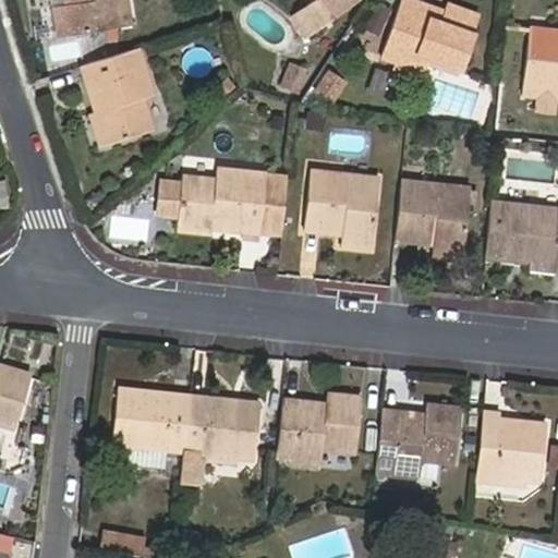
[(62,8),(67,37),(133,24),(128,0),(69,0),(70,7),(62,8)]
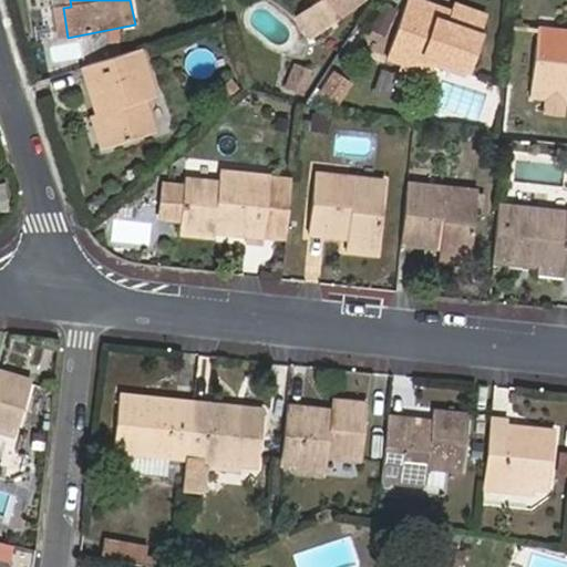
[(313,0),(298,11),(311,32),(360,0),(313,0)]
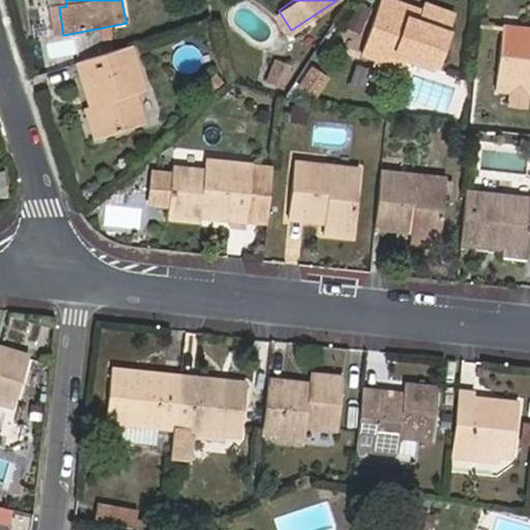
[(374,57),(401,66),(405,56),(435,66),(450,19),(421,7),(418,16),(379,2),(361,53),(374,57)]
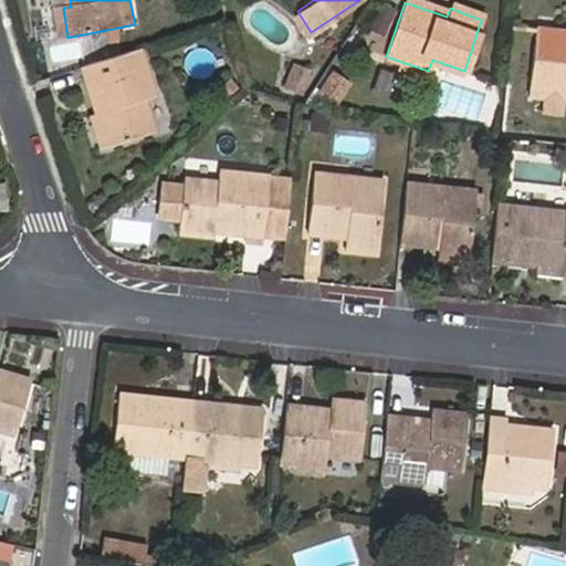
[(60,39),(67,38),(63,8),(54,9),(60,39)]
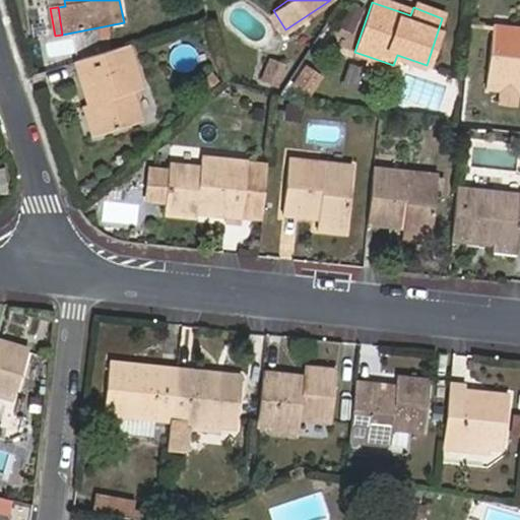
[(519,33),(493,29),(486,80),(519,84),(519,33)]
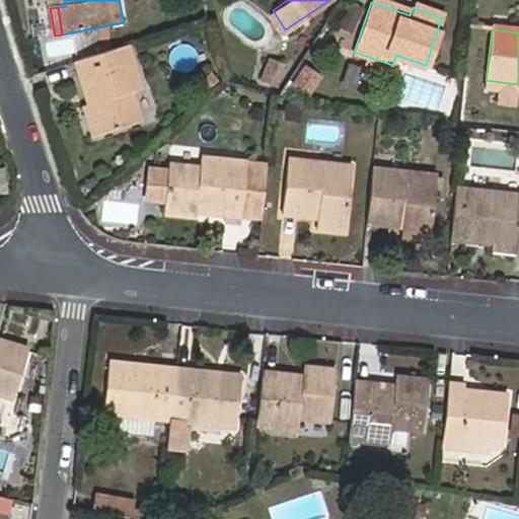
[(131,47),(81,63),(95,106),(104,135),(144,122),(135,93),(146,88),(131,47)]
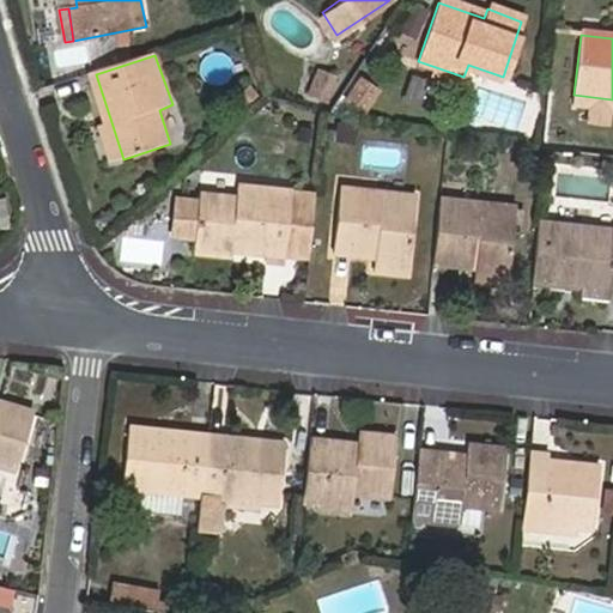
[(461,87),(463,77),(432,66),(429,76),(461,87)]
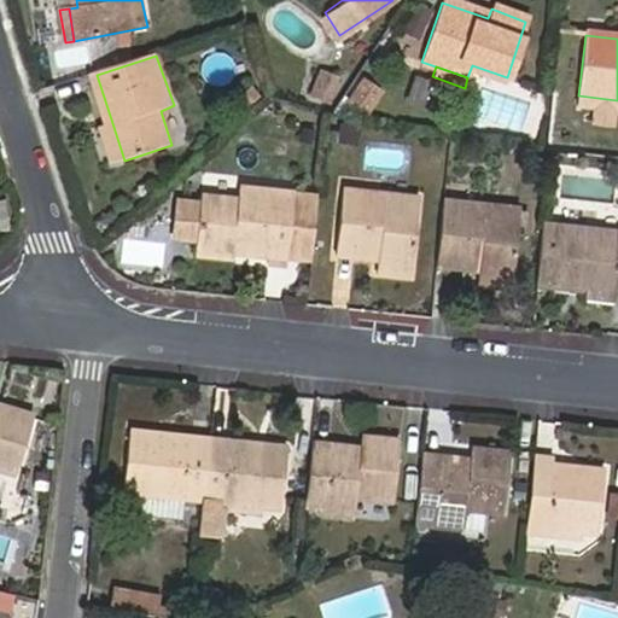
[(319,69),(309,98),(331,105),(340,76),(319,69)]
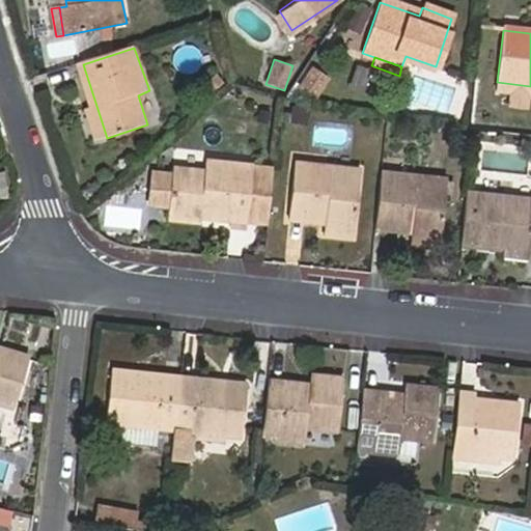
[(308,68),(298,87),(311,94),(322,77),(308,68)]
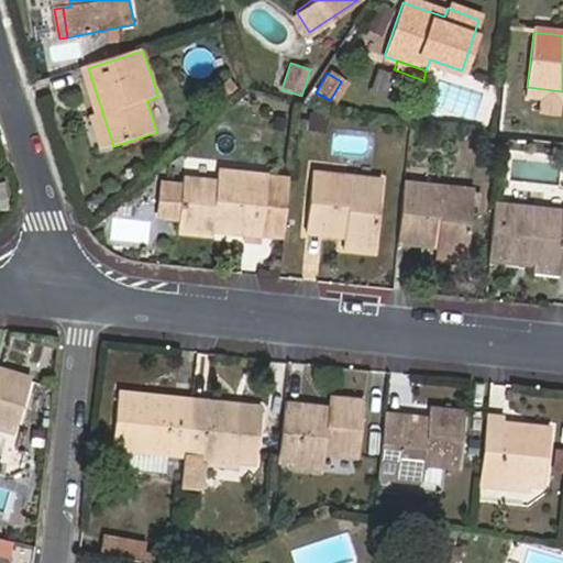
[(103,151),(113,146),(103,116),(94,118),(103,151)]
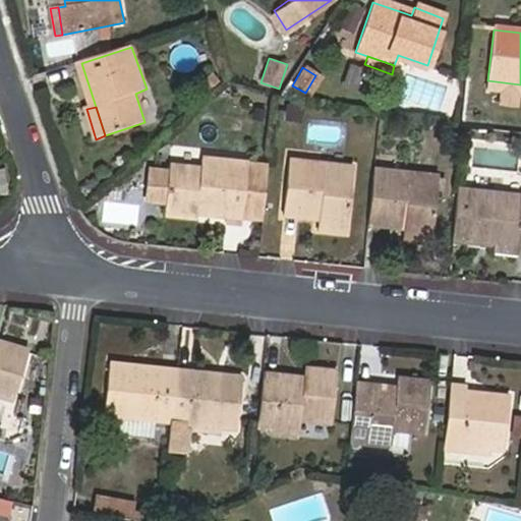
[(164,208),(192,211),(228,214),(227,222),(241,224),(242,215),(247,173),(259,175),(261,162),(248,162),(201,157),(200,168),(170,165),(164,208)]
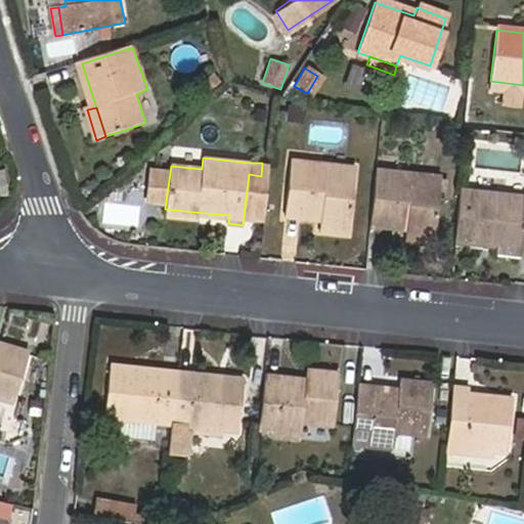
[(322,226),(349,228),(355,167),(293,161),(288,214),(322,219),(322,226)]
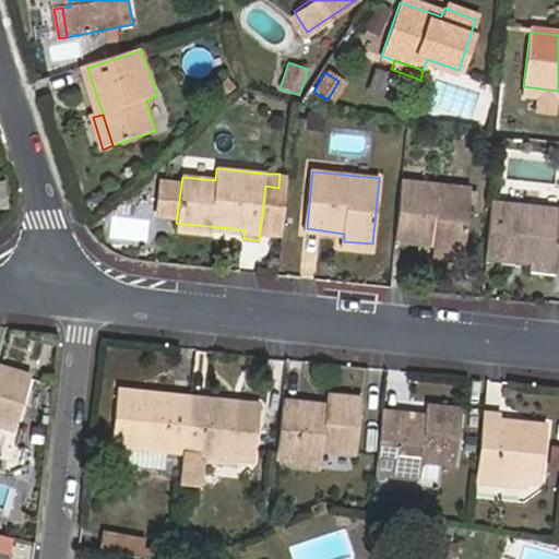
[(283,233),(288,175),(280,174),(278,188),(265,186),(260,230),(283,233)]
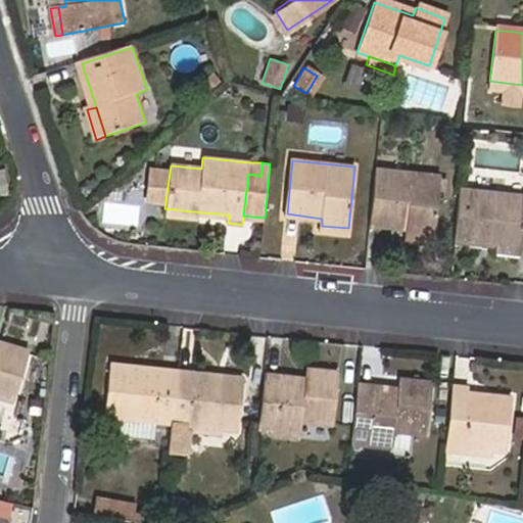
[(375,170),(370,223),(406,227),(405,233),(437,236),(438,236),(443,177),(375,170)]
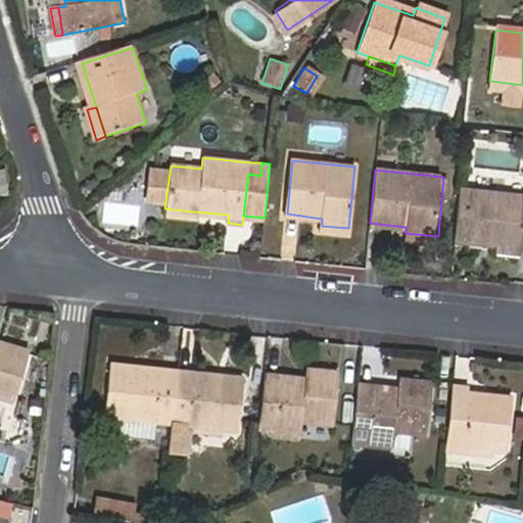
[(522,198),(460,192),(455,240),(501,245),(521,247),(522,247),(522,237),(522,198)]
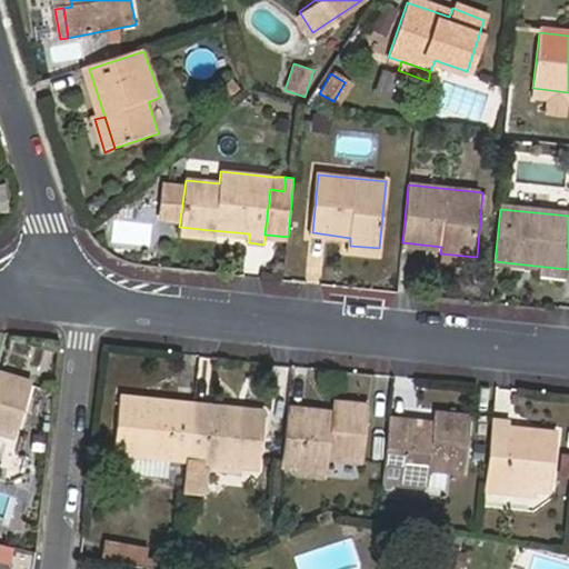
[(209,240),(210,230),(179,227),(178,237),(209,240)]
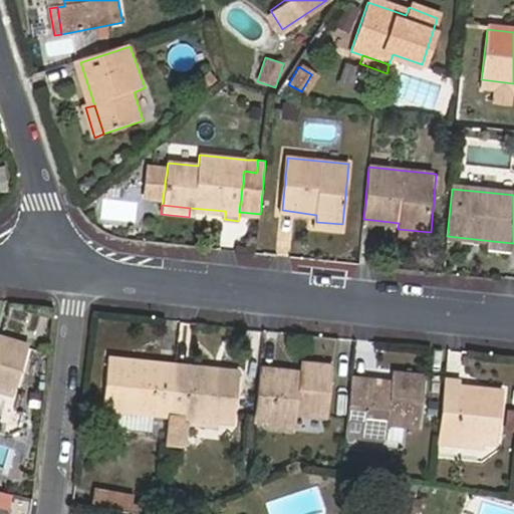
[(341,233),(342,224),(316,222),(315,230),(341,233)]
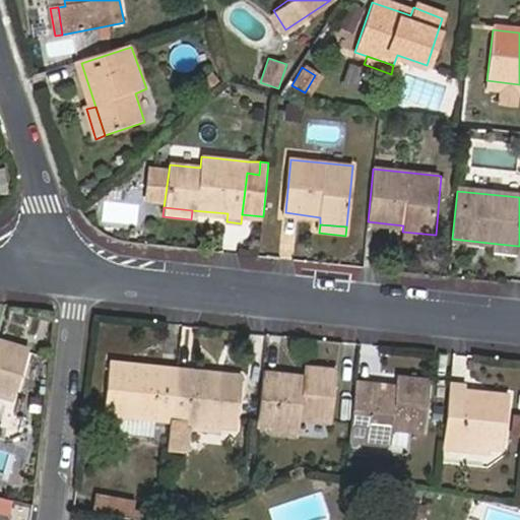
[(434,243),(435,235),(402,232),(402,239),(434,243)]
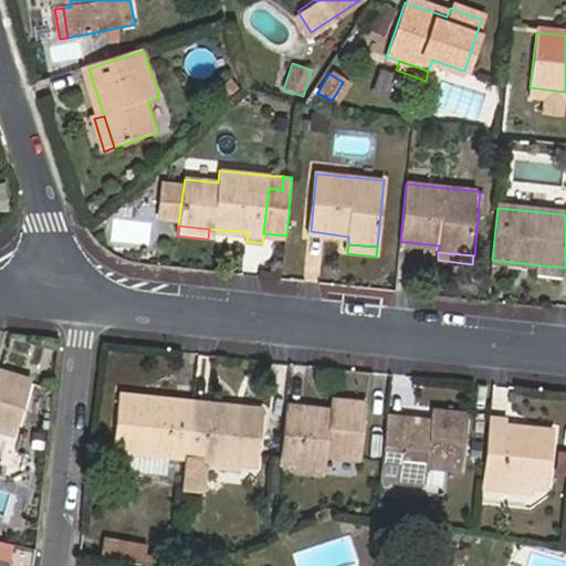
[(562,276),(564,268),(542,265),(541,273),(562,276)]
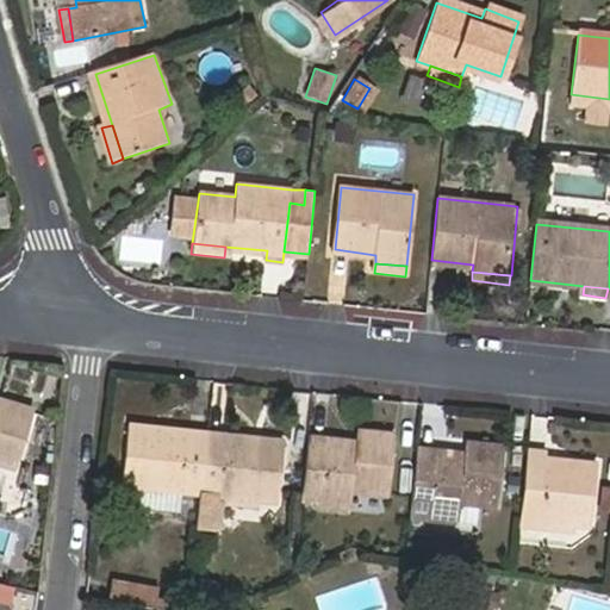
[(0,458),(20,464),(36,408),(0,398),(0,458)]
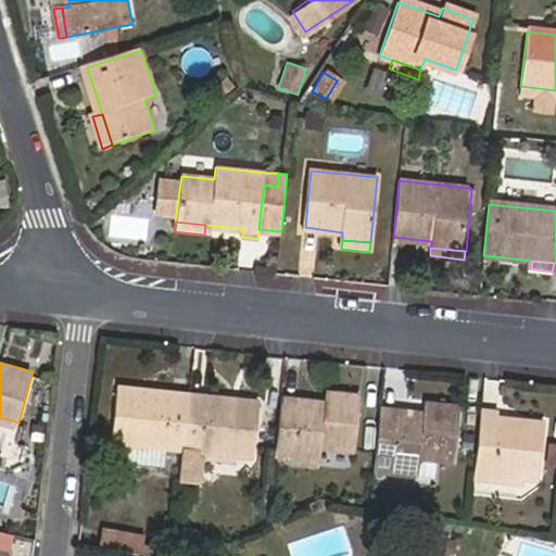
[(169,443),(184,444),(189,391),(118,382),(112,436),(131,438),(169,443)]
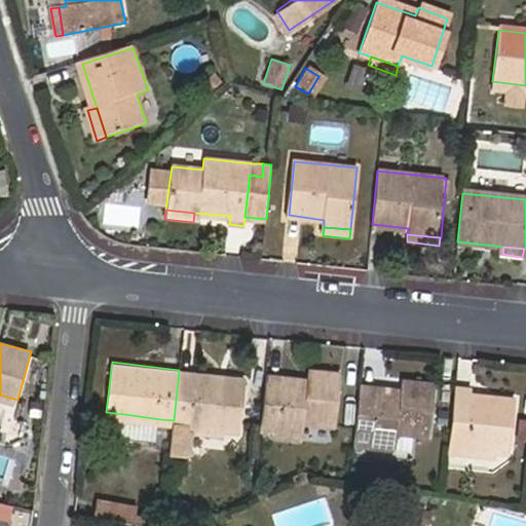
[(174,420),(170,450),(189,452),(191,431),(189,431),(189,422),(225,427),(240,428),(246,378),(179,370),(174,420)]
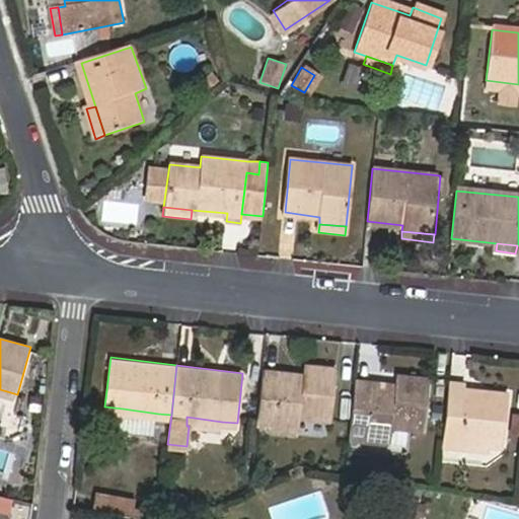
[(307,373),(265,369),(258,423),(301,427),(303,415),(332,418),(337,370),(308,367),(307,373)]
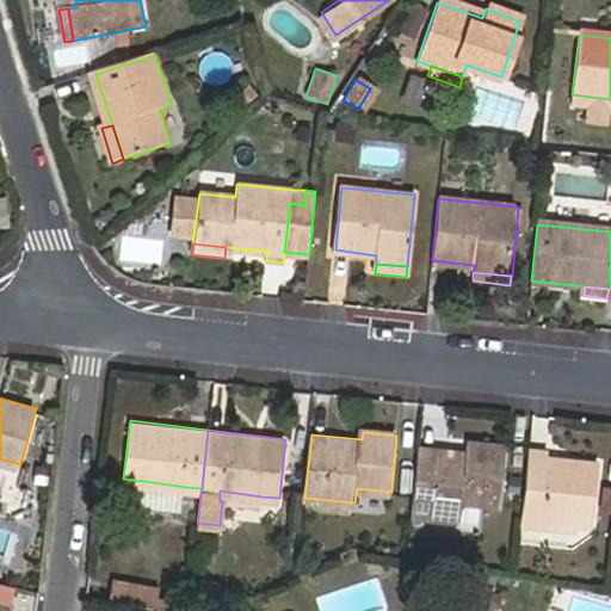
[(467,450),(418,445),(411,506),(463,511),(466,499),(499,503),(506,446),(469,443),(467,450)]
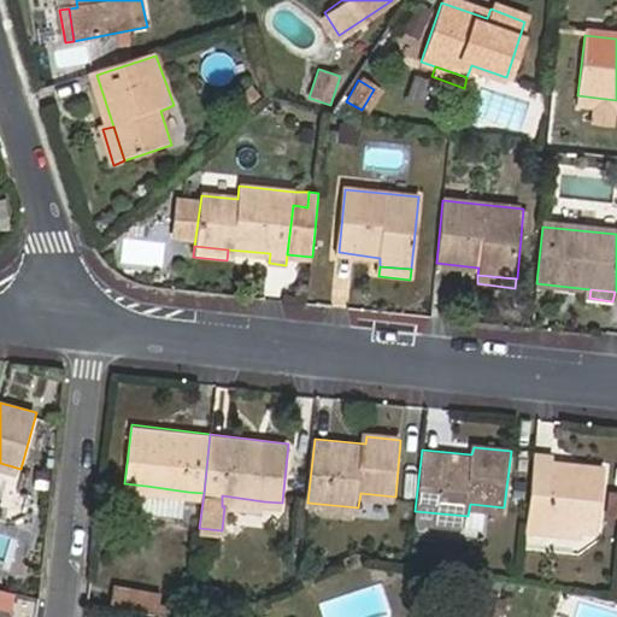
[(556,457),(533,453),(526,524),(598,532),(605,470),(554,464),(556,457)]
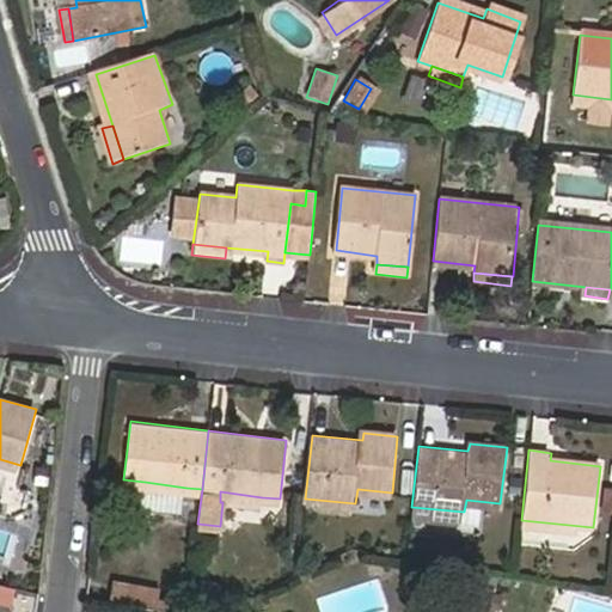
[(183,509),(187,488),(145,482),(141,503),(183,509)]
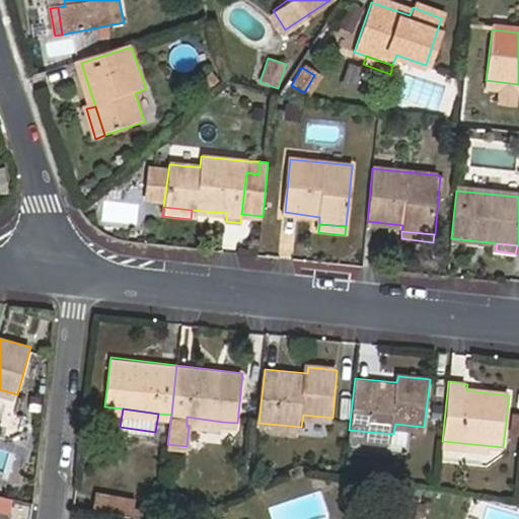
[(220,429),(222,422),(187,417),(187,426),(189,426),(220,429)]
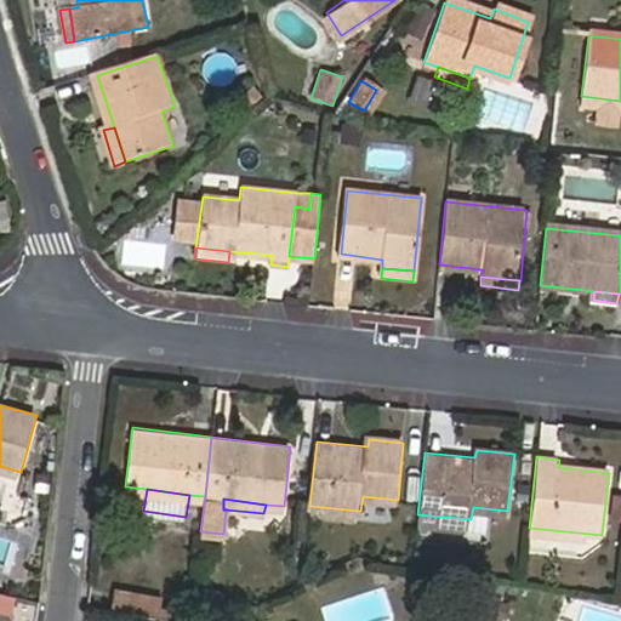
[(118,603),(144,608),(149,590),(121,585),(118,603)]
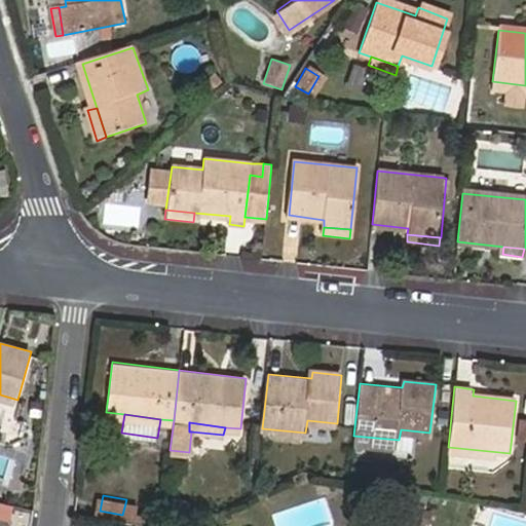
[(136,517),(137,512),(139,501),(126,499),(122,515),(136,517)]
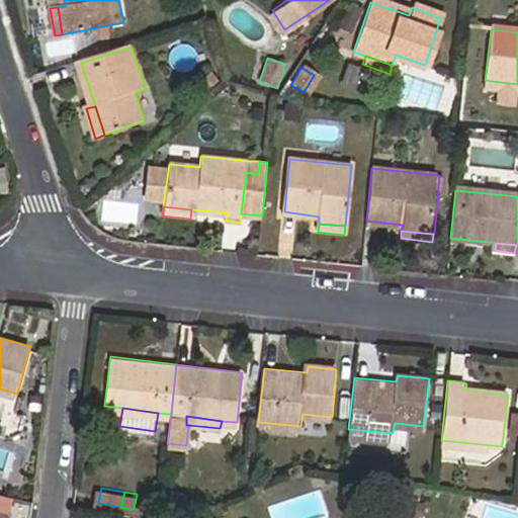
[(150,506),(135,504),(134,509),(148,512),(150,506)]
